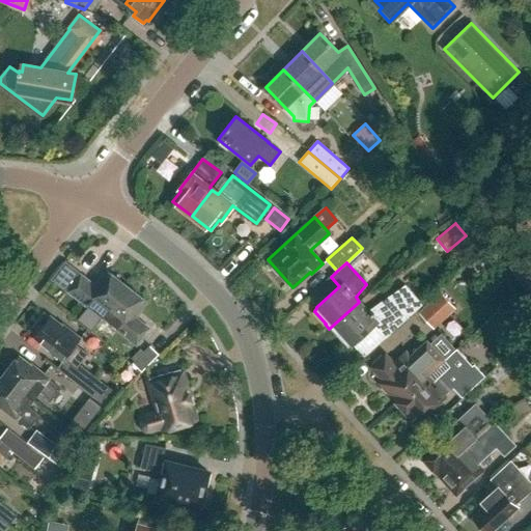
[(54,279),(66,288),(77,275),(64,266),(54,279)]
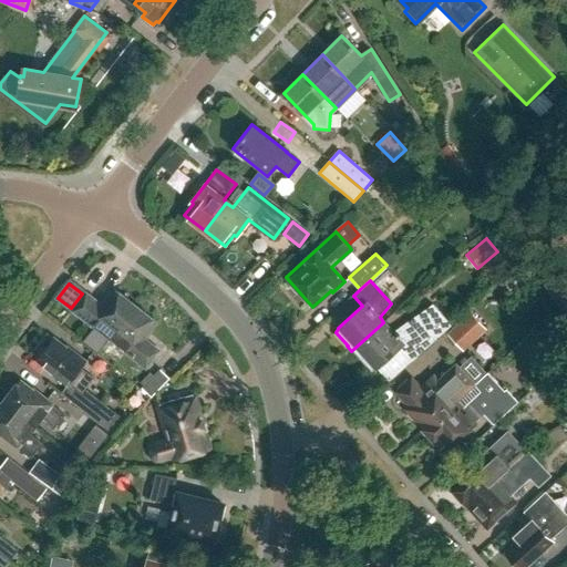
[(74,310),(110,338),(134,306),(114,290),(100,308),(85,297),(74,310)]
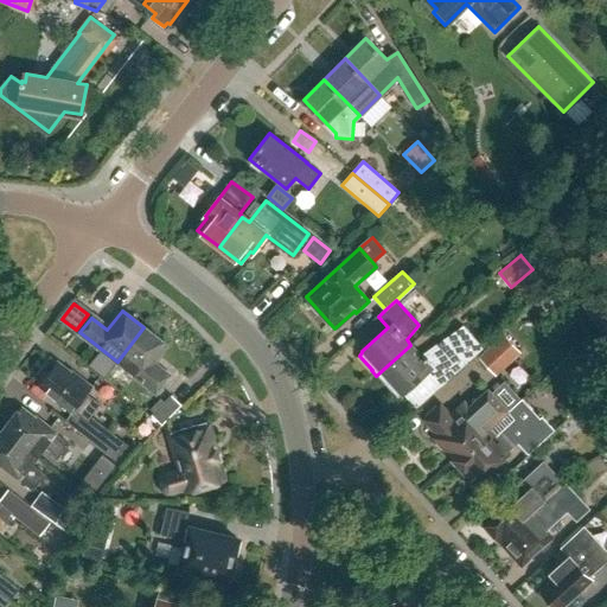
[(410,345),(376,376),(377,377),(378,376),(390,390),(394,395),(395,395),(397,397),(401,394),(402,395),(428,371),(441,385),(483,349),(462,326),(436,345),(421,356),(410,345)]
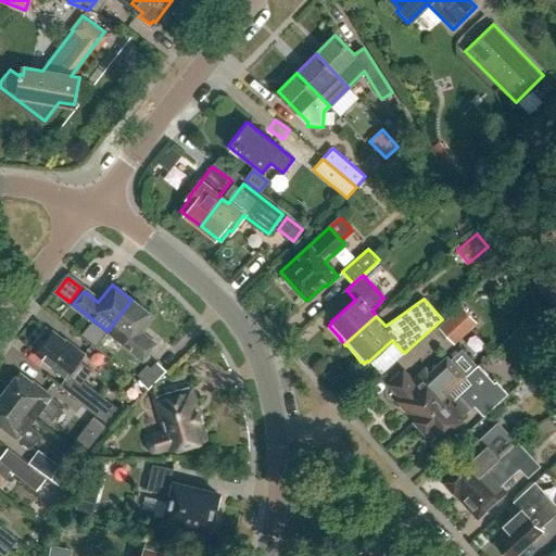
[(131,300),(108,331),(141,358),(152,344),(138,332),(151,315),(131,300)]
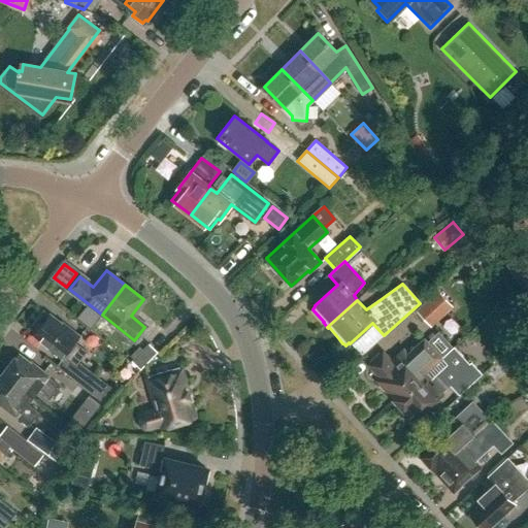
[(432,327),(454,307),(438,290),(417,310),(432,327)]
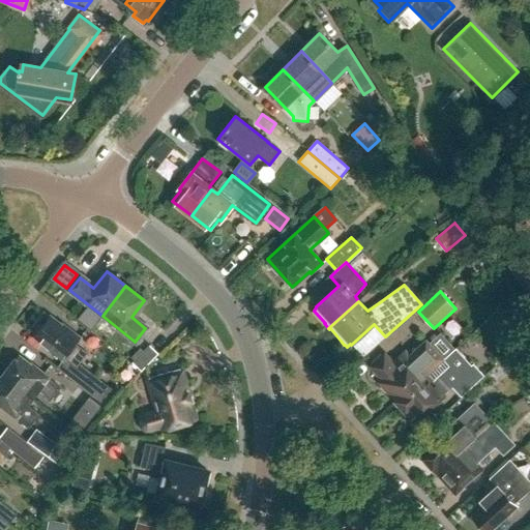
[(63,359),(57,367),(77,383),(84,389),(91,394),(99,385),(90,379),(78,369),(79,367),(77,365),(87,353),(76,344),(81,337),(67,327),(65,329),(49,317),(33,335),(63,359)]
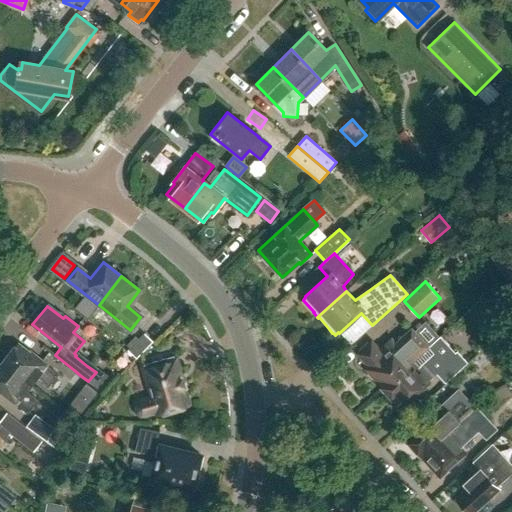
[(384,389),(412,363),(406,357),(427,338),(418,328),(414,331),(412,329),(395,344),(392,340),(380,351),(372,343),(359,354),(370,366),(366,370),(384,389)]
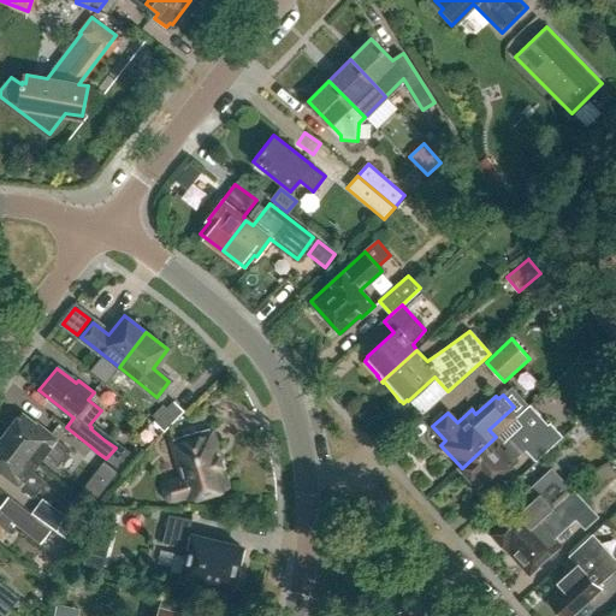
[(184,412),(173,402),(167,408),(164,404),(149,419),(164,433),(184,412)]
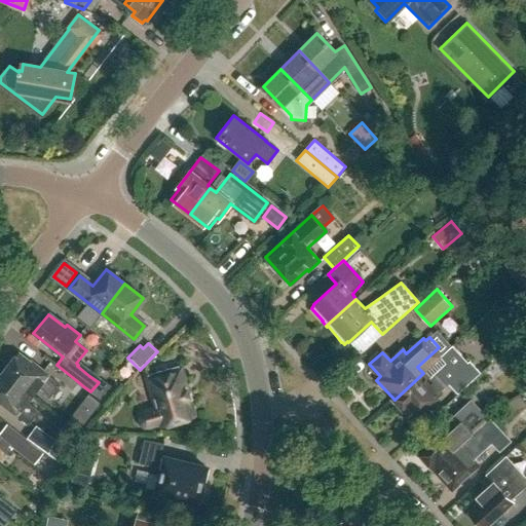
[(408,414),(415,408),(419,413),(441,392),(440,391),(448,385),(457,396),(458,395),(480,375),(470,363),(467,364),(452,347),(423,373),(395,400),(408,414)]
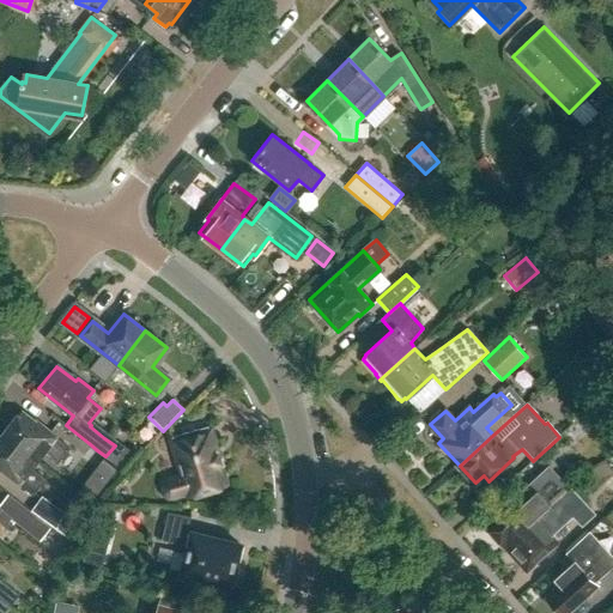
[(4,434),(37,461),(43,453),(56,463),(70,448),(56,437),(56,436),(42,424),(40,428),(20,412),(4,434)]
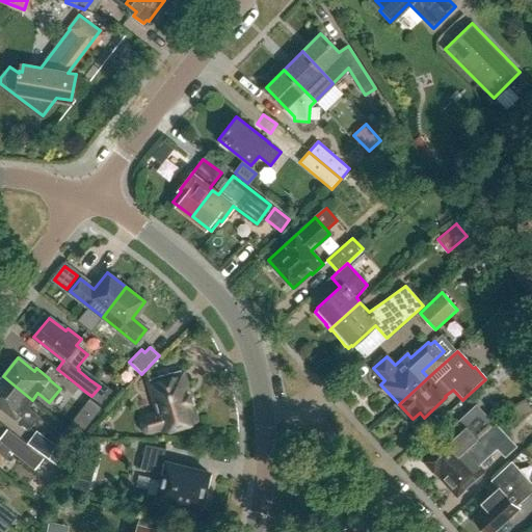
[(151,434),(159,432),(164,431),(195,422),(181,371),(150,380),(158,409),(147,413),(141,416),(138,423),(140,430),(145,434),(151,434)]
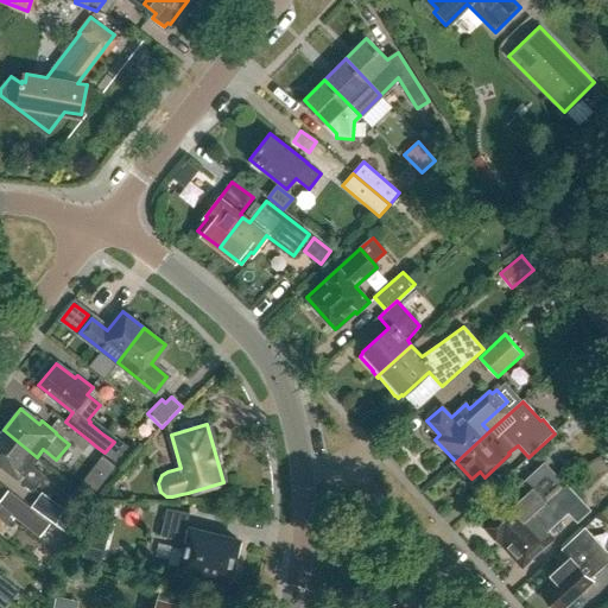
[(31,464),(37,457),(4,430),(0,434),(0,462),(5,467),(4,469),(18,481),(19,480),(32,491),(44,475),(31,464)]
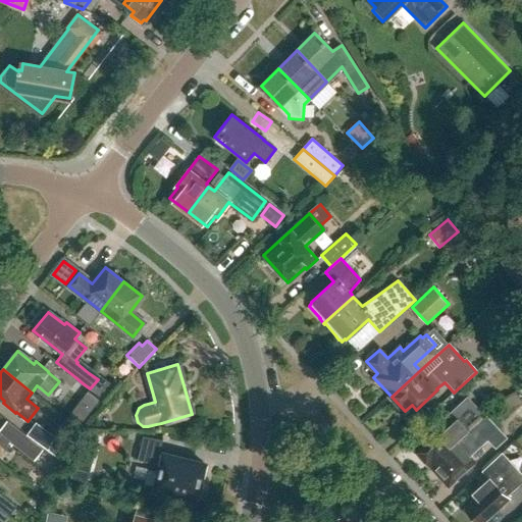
[(485,415),(467,396),(463,400),(465,402),(450,415),(449,414),(413,447),(421,455),(419,458),(426,466),(428,464),(430,466),(456,442),(485,415)]
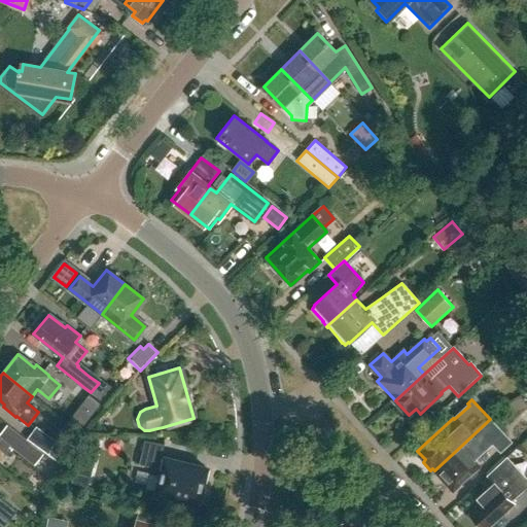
[(460,447),(434,470),(453,490),(479,466),(473,461),(492,444),(500,452),(511,442),(490,419),(460,447)]
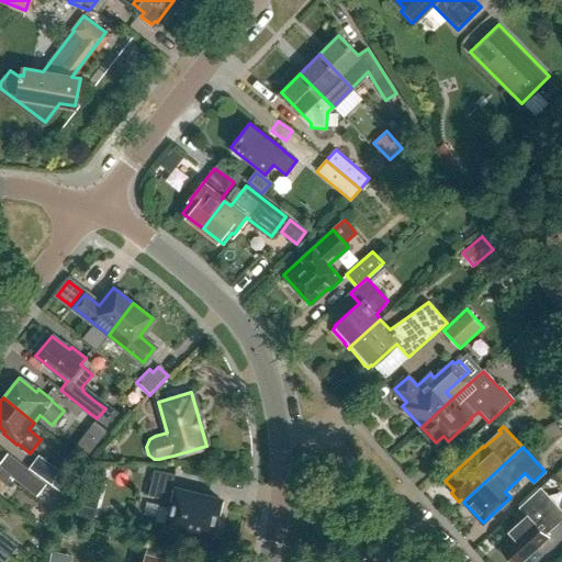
[(69,495),(76,481),(41,456),(32,468),(69,495)]
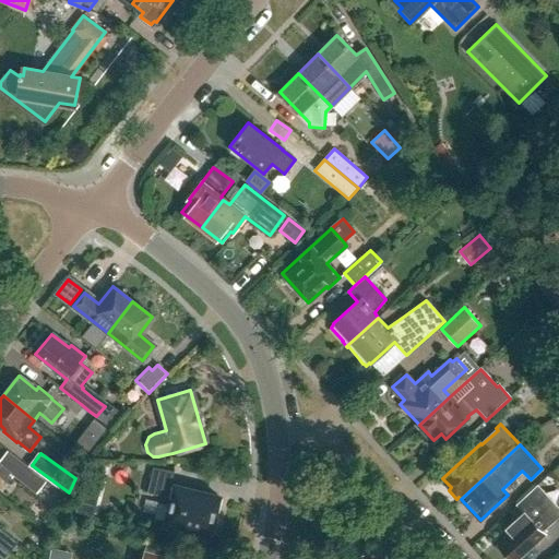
[(0,476),(8,483),(13,475),(10,473),(10,472),(0,463),(0,476)]
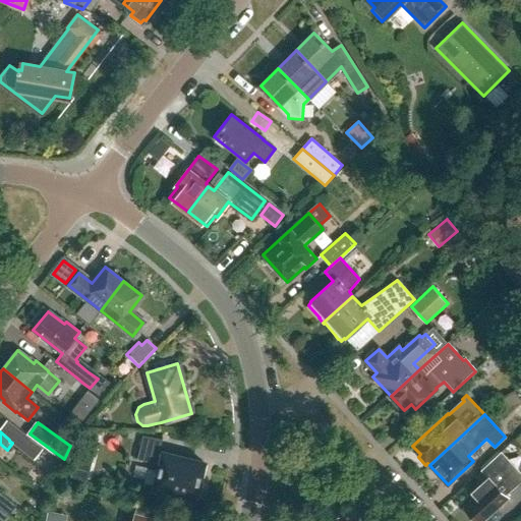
[(205,463),(160,452),(163,440),(142,435),(137,458),(157,463),(158,459),(162,460),(155,487),(160,488),(159,495),(172,498),(173,493),(195,498),(200,476),(204,477),(207,465),(204,465),(205,463)]
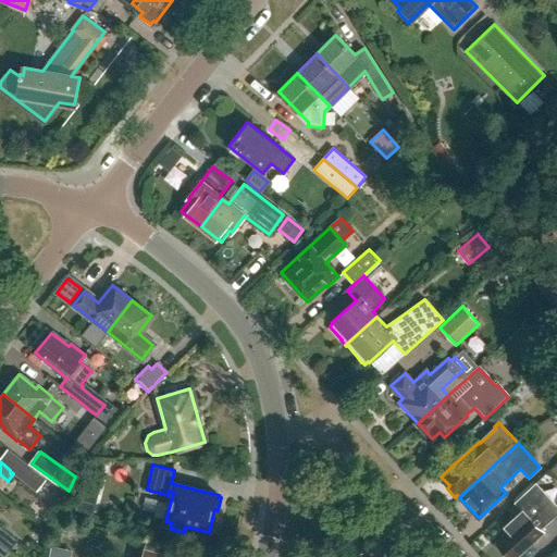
[(49,480),(31,467),(21,478),(39,492),(49,480)]
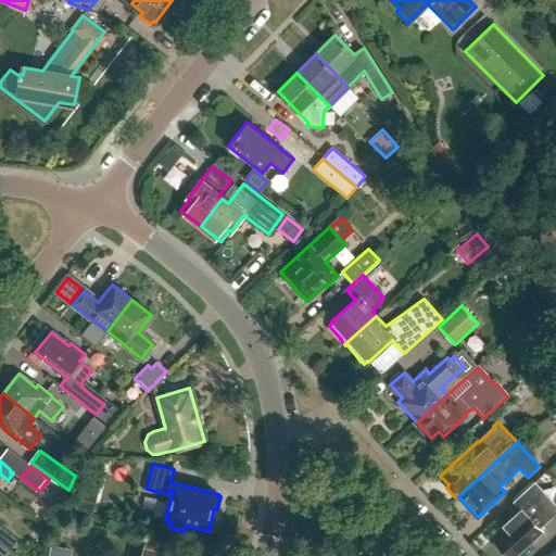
[(528,545),(543,531),(540,528),(555,513),(555,504),(534,481),(513,502),(521,510),(505,525),(509,530),(496,542),(508,555),(512,555),(527,543),(528,545)]
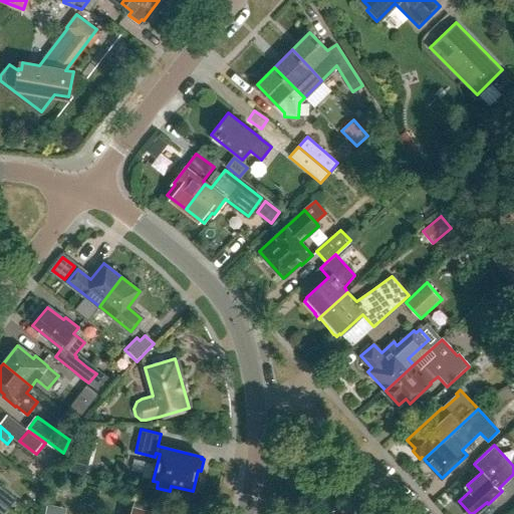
[(72,457),(69,471),(88,475),(92,461),(72,457)]
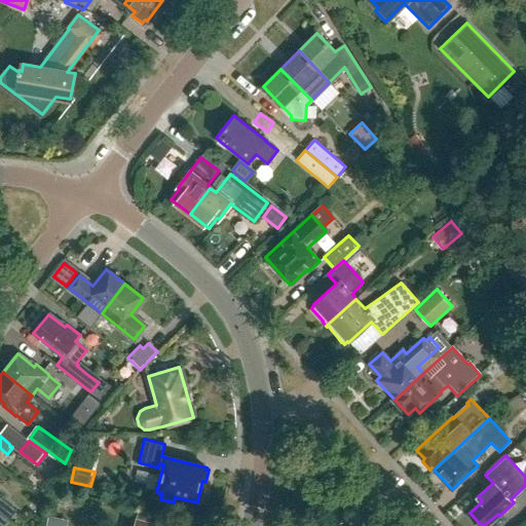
[(0,514),(8,521),(16,511),(0,497),(0,514)]
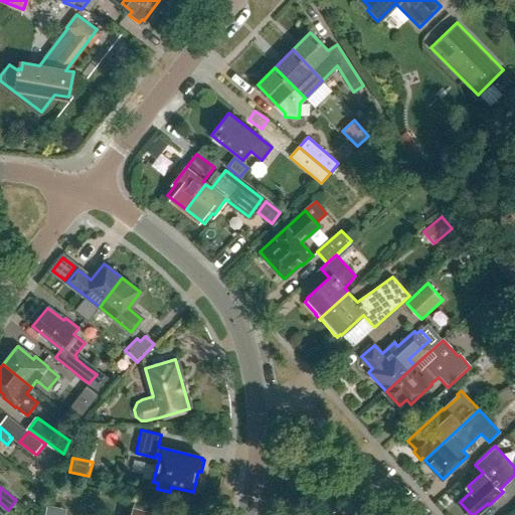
[(132,509),(145,512),(148,502),(135,498),(132,509)]
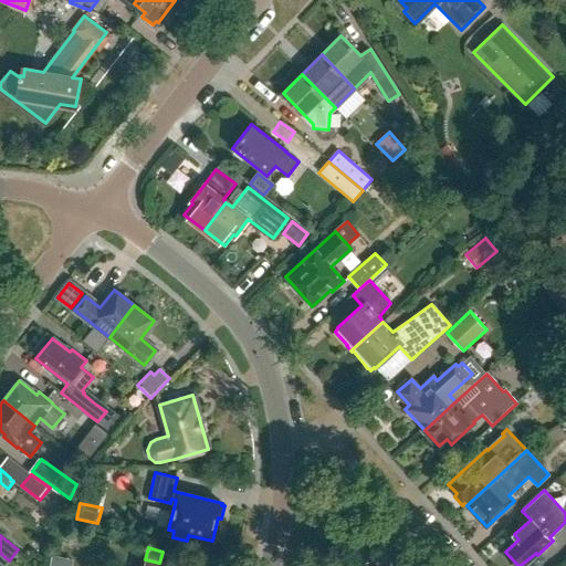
[(9,561),(0,553),(0,565),(12,565),(14,565),(9,562),(9,561)]
